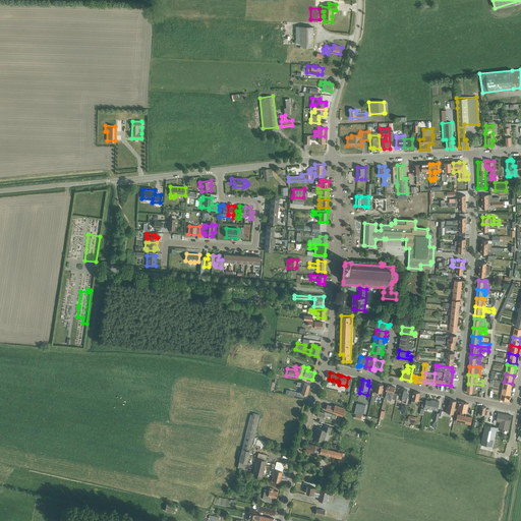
[(306,395),(309,384),(304,383),(297,382),(296,385),(300,387),(299,392),(306,395)]
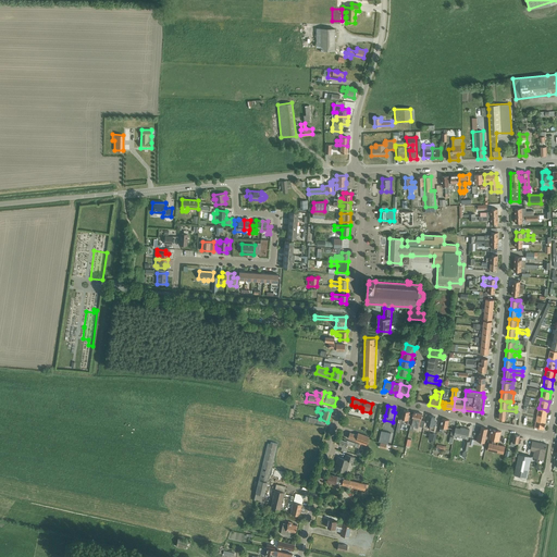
[(539,408),(536,418),(545,419),(547,410),(539,408)]
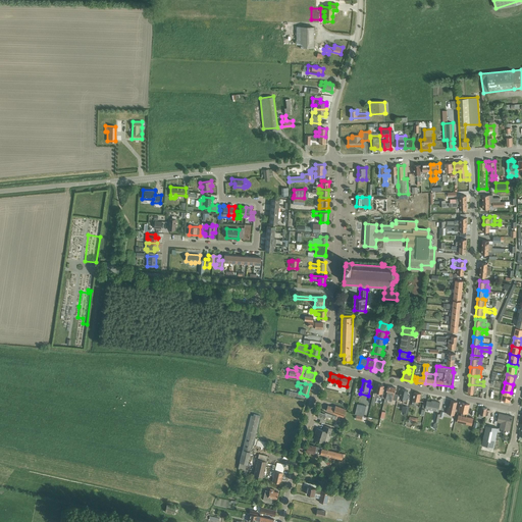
[(373,393),(370,404),(374,405),(374,401),(376,401),(377,394),(378,394),(379,393),(382,394),(381,398),(384,399),(386,389),(383,388),(384,385),(377,383),(375,392),(375,393),(373,393)]
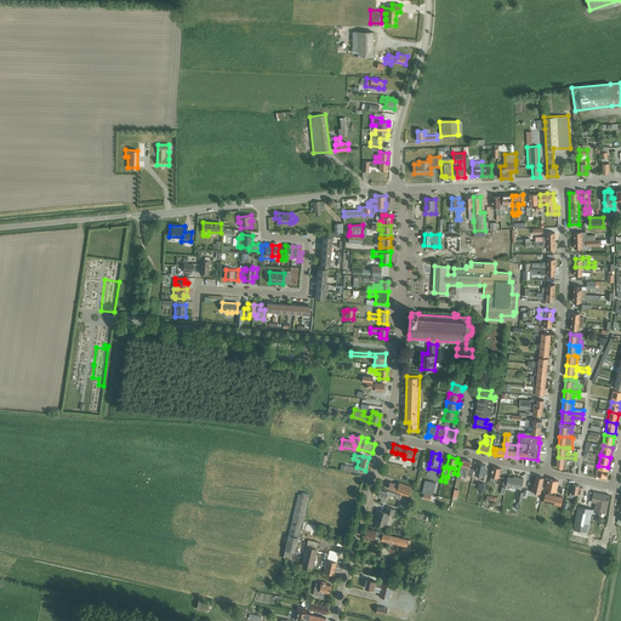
[(575,459),(558,457),(557,467),(564,468),(565,463),(567,463),(568,461),(574,462),(574,466),(579,466),(580,460),(575,459)]
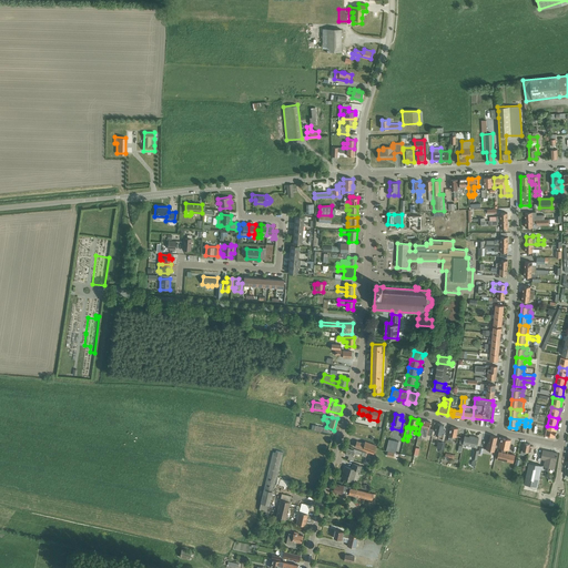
[(418,434),(417,438),(422,439),(423,434),(427,435),(429,428),(430,422),(422,419),(422,421),(421,424),(418,434)]
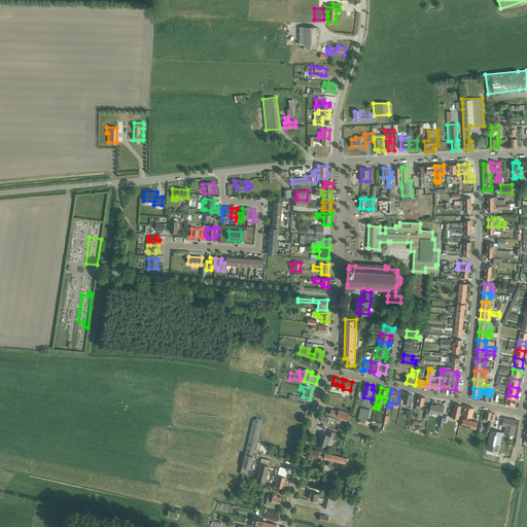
[(411,398),(412,394),(406,392),(403,401),(408,402),(407,407),(411,408),(413,398),(411,398)]
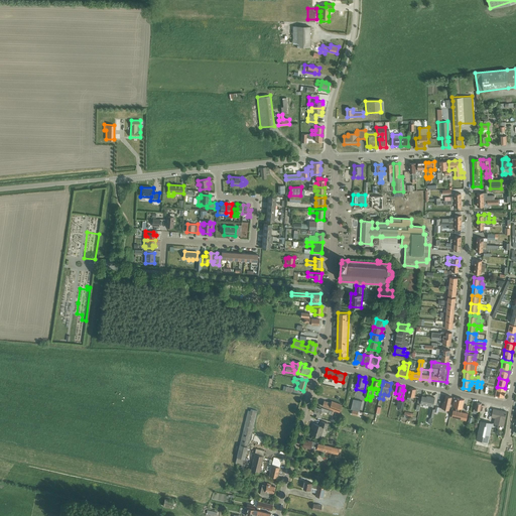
[(409,400),(410,396),(414,397),(416,389),(409,387),(407,399),(409,400)]
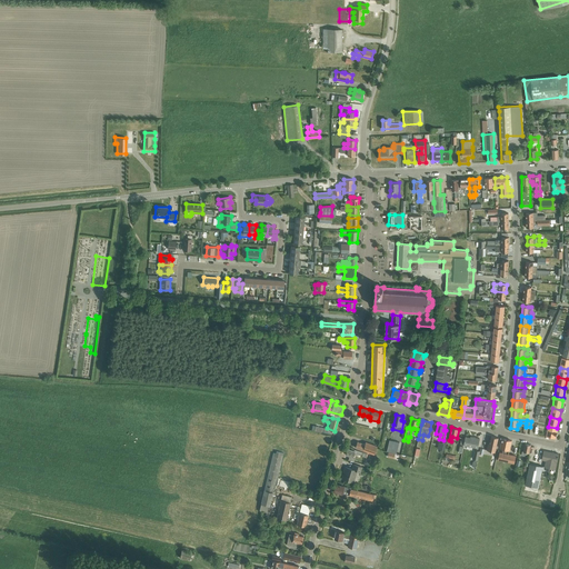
[(557,428),(548,427),(547,437),(555,438),(557,428)]
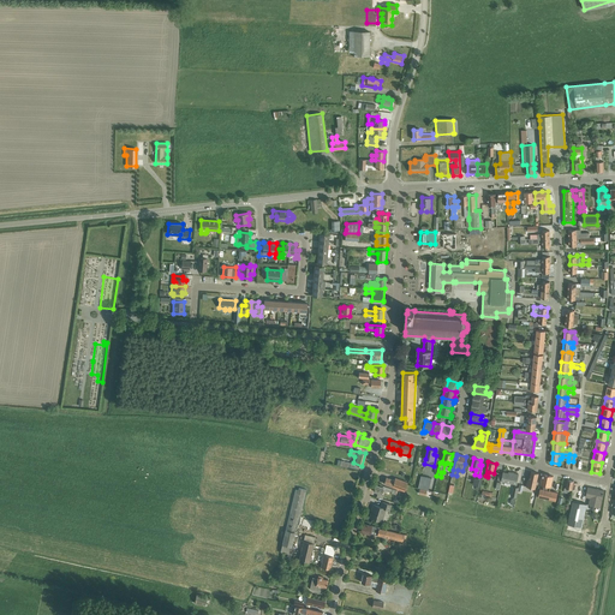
[(535,488),(538,473),(531,471),(529,481),(527,479),(526,487),(535,488)]
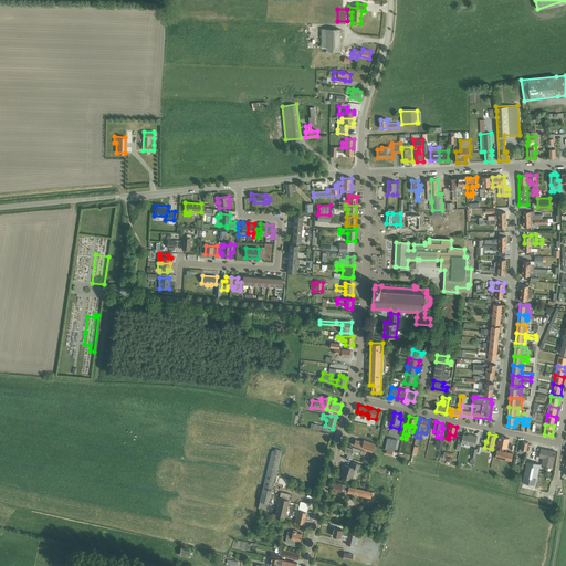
[(463,437),(461,442),(474,446),(477,436),(470,435),(470,436),(463,435),(463,437)]
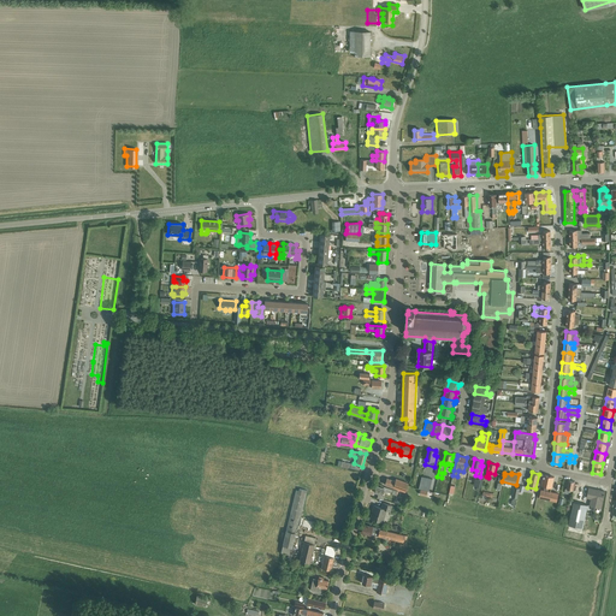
[(550,492),(554,477),(544,474),(542,485),(545,486),(544,490),(542,490),(539,497),(557,501),(558,493),(550,492)]
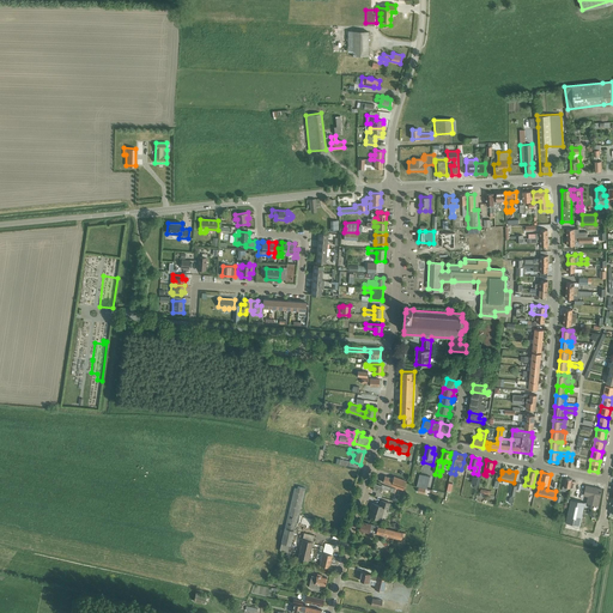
[(420,474),(417,486),(428,489),(430,477),(420,474)]
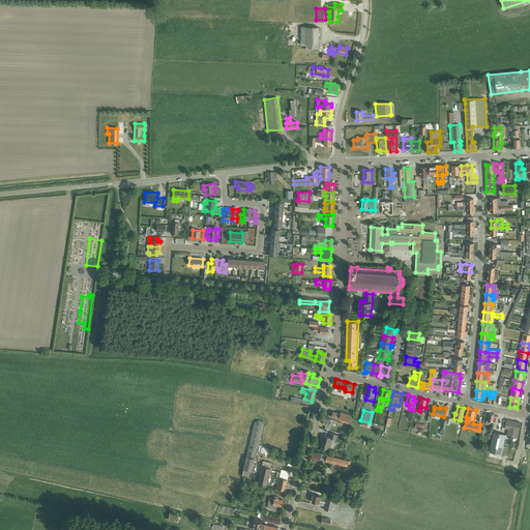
[(333,411),(331,416),(337,418),(337,419),(348,423),(351,415),(341,412),(340,414),(333,411)]
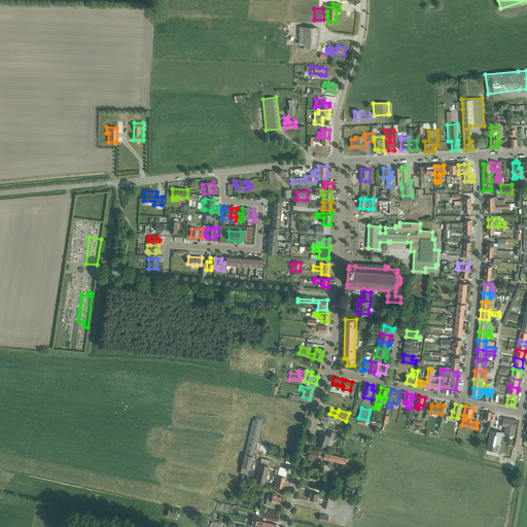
[(492,412),(487,411),(485,418),(484,418),(483,421),(486,422),(487,419),(490,419),(492,412)]
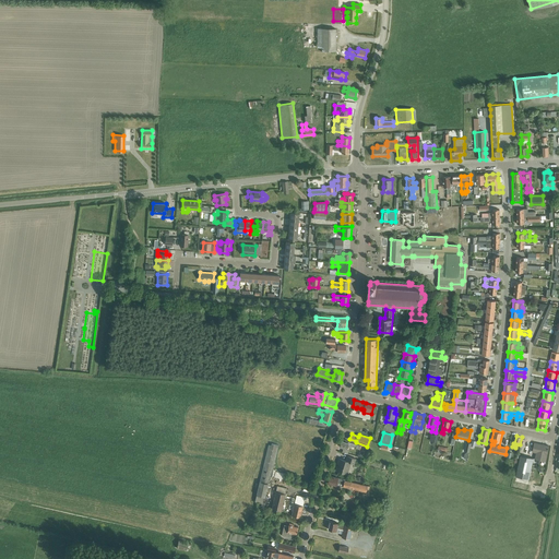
[(534,442),(532,451),(536,452),(535,459),(537,459),(546,461),(549,445),(534,442)]
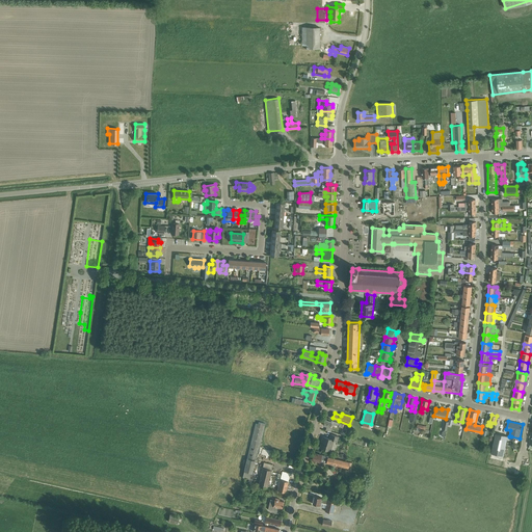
[(255,460),(257,460),(265,424),(259,422),(258,424),(256,423),(244,471),(253,473),(255,460)]
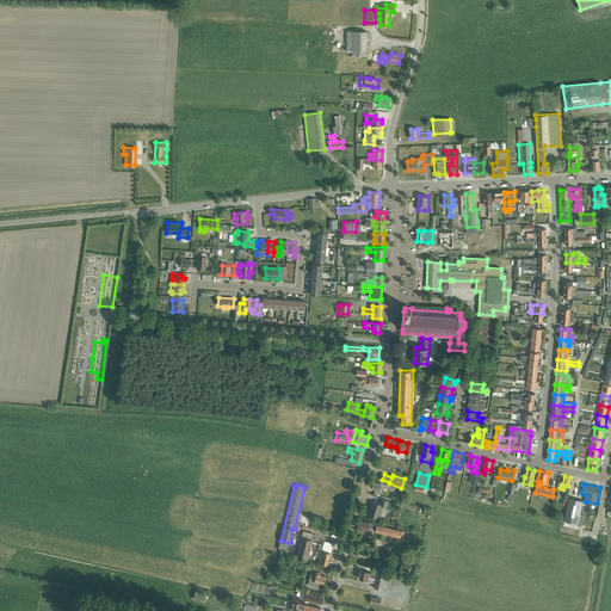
[(569,498),(565,522),(578,524),(584,500),(569,498)]
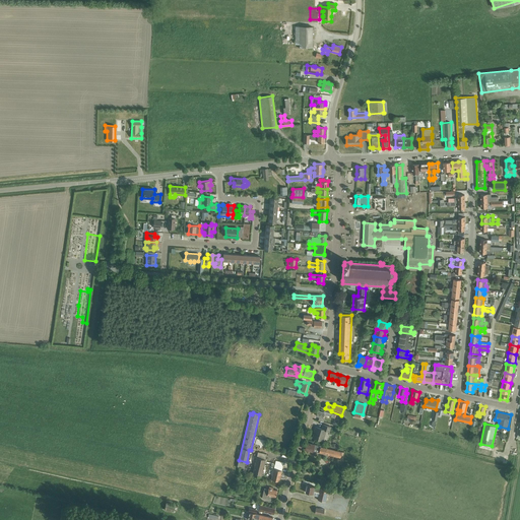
[(314,431),(313,438),(322,441),(325,430),(329,431),(330,427),(323,425),(322,429),(315,427),(314,431)]
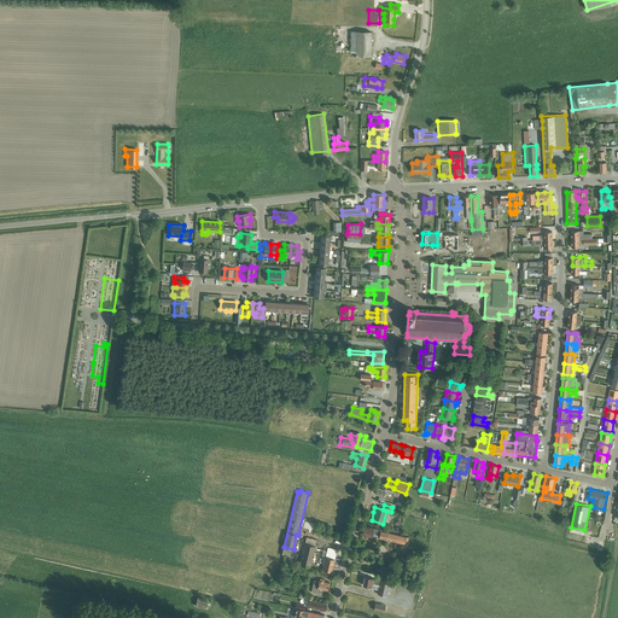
[(382,529),(373,528),(365,525),(362,532),(371,535),(374,536),(380,537),(382,537),(392,540),(404,543),(407,536),(382,530),(382,529)]
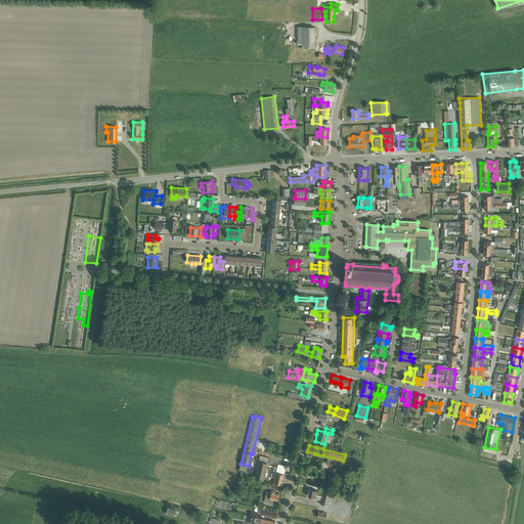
[(260,455),(254,479),(263,481),(269,457),(260,455)]
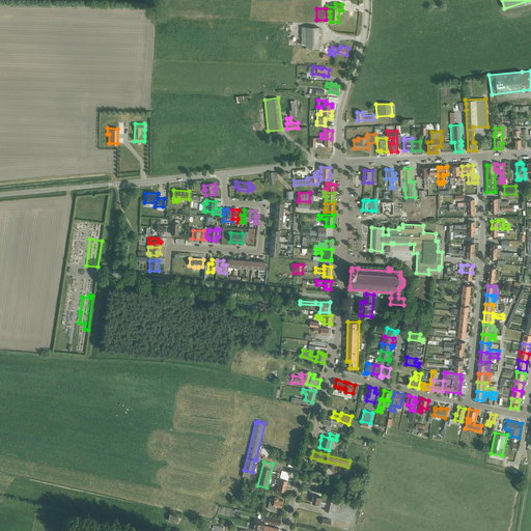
[(281,474),(277,490),(285,492),(289,476),(281,474)]
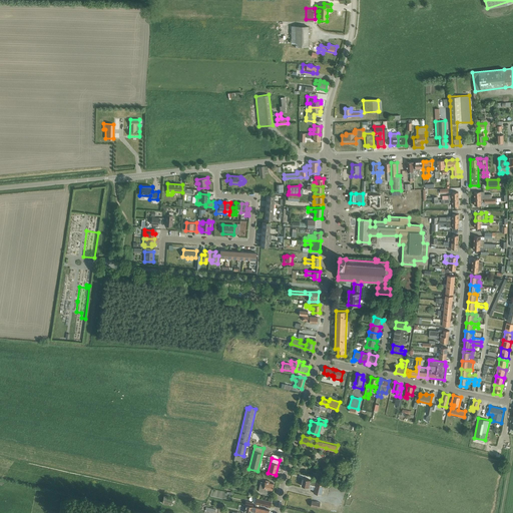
[(321,494),(324,483),(317,481),(317,482),(311,480),(303,478),(301,485),(309,487),(309,488),(315,490),(314,493),(321,494)]
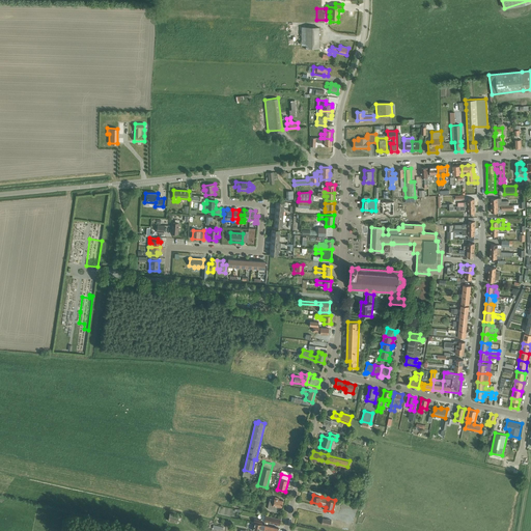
[(277,510),(278,506),(281,507),(283,500),(279,499),(279,498),(275,497),(274,500),(270,499),(268,508),(277,510)]
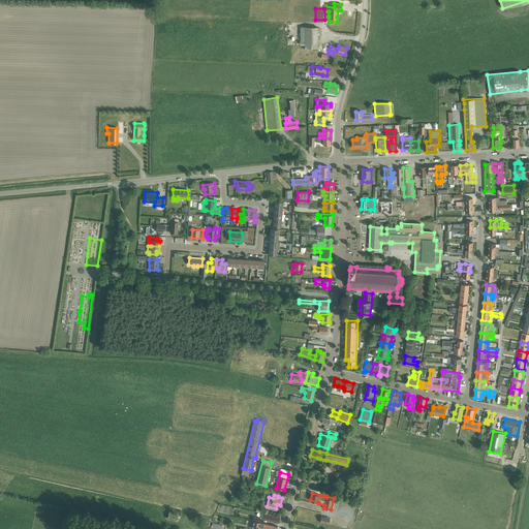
[(341,501),(339,510),(352,514),(354,504),(341,501)]
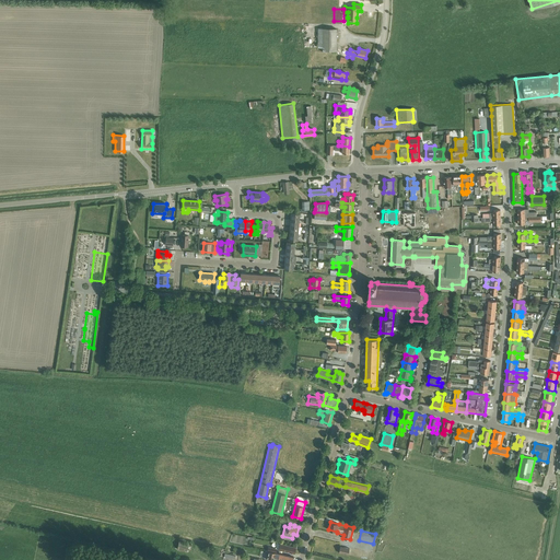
[(179,541),(177,547),(177,549),(187,551),(188,544),(179,541)]
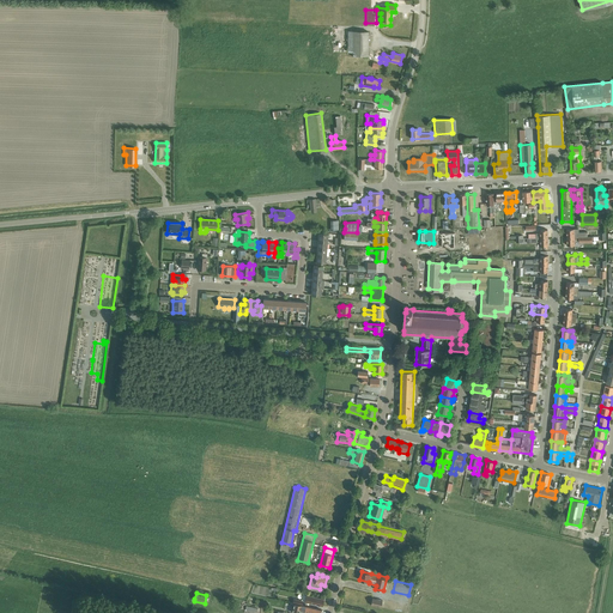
[(322,606),(323,599),(307,594),(304,601),(322,606)]
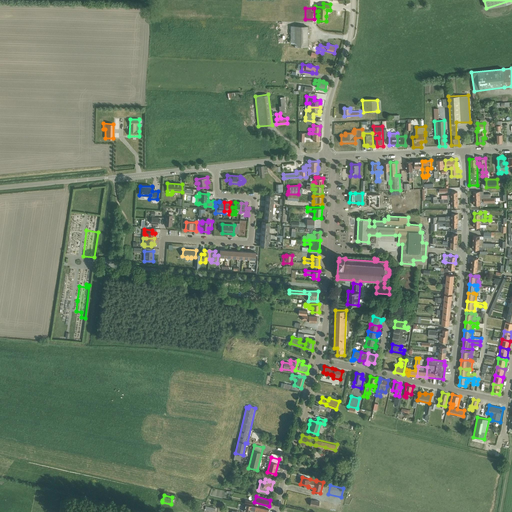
[(311,499),(311,500),(310,505),(318,507),(319,501),(311,499)]
